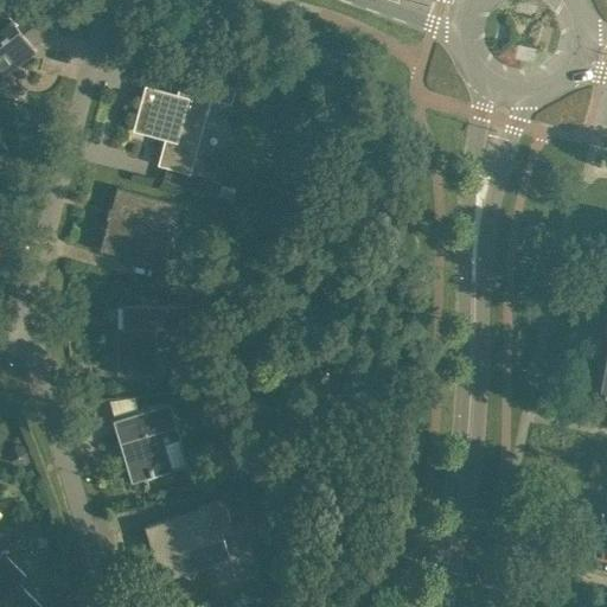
[(12,18),(2,6),(0,7),(0,78),(37,50),(32,44),(48,32),(27,6),(12,18)]
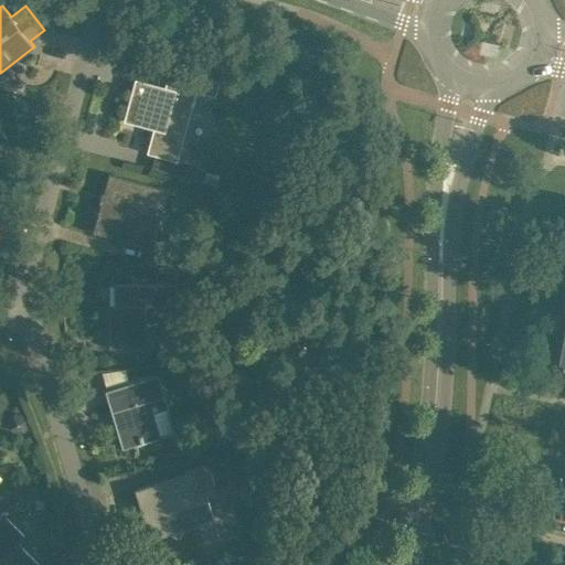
[(196,91),(215,96),(219,81),(170,67),(164,86),(135,78),(124,120),(158,129),(151,153),(177,160),(196,91)]
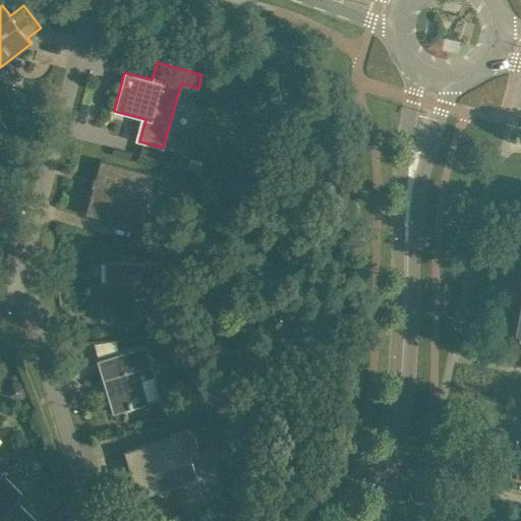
[(0,135),(8,129),(0,118),(0,148),(4,145),(0,139),(0,135)]
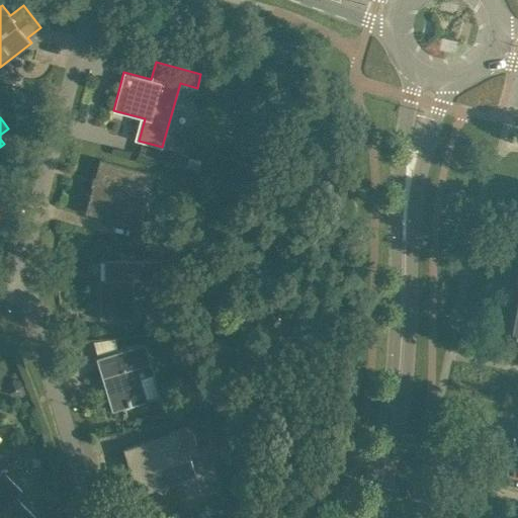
[(176,164),(179,154),(180,151),(162,146),(162,147),(159,159),(176,164)]
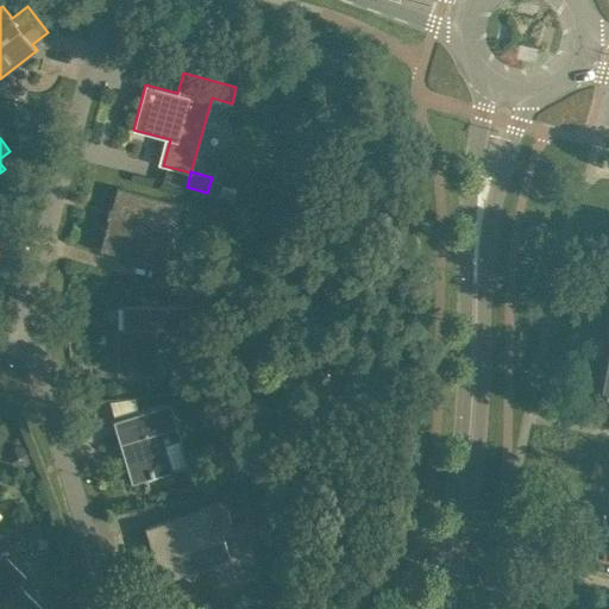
[(142,262),(162,267),(162,265),(165,267),(167,262),(149,257),(159,220),(176,225),(182,205),(118,187),(106,227),(105,227),(102,233),(105,234),(100,250),(124,256),(142,262)]
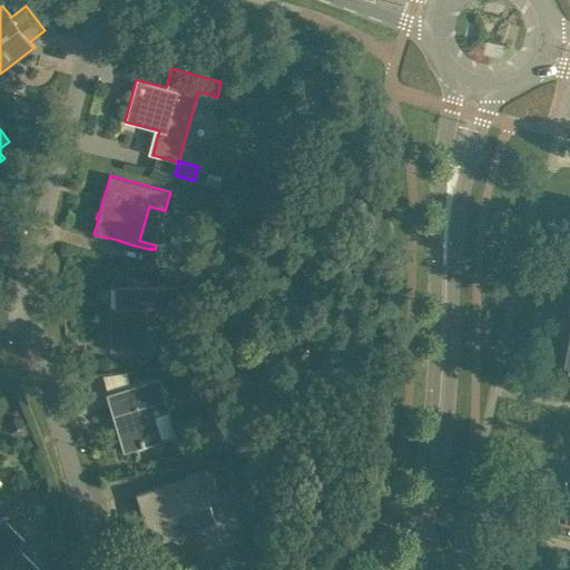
[(179,256),(155,249),(151,248),(151,249),(147,264),(146,269),(175,273),(179,256)]
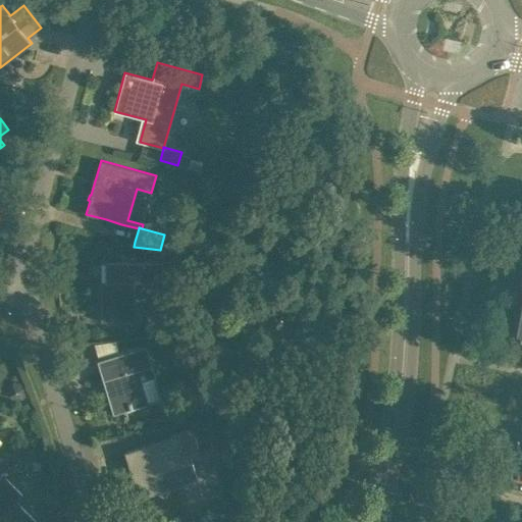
[(101,321),(121,321),(135,321),(135,281),(158,281),(158,262),(125,262),(105,262),(101,262),(101,280),(101,321)]
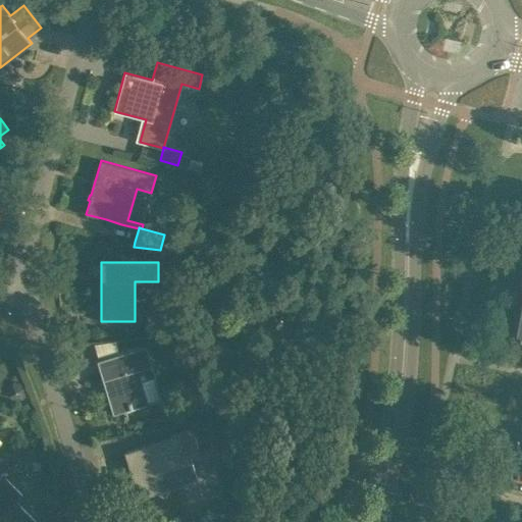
[(519,303),(518,310),(513,333),(521,334),(521,288),(521,292),(518,291),(516,302),(519,303)]
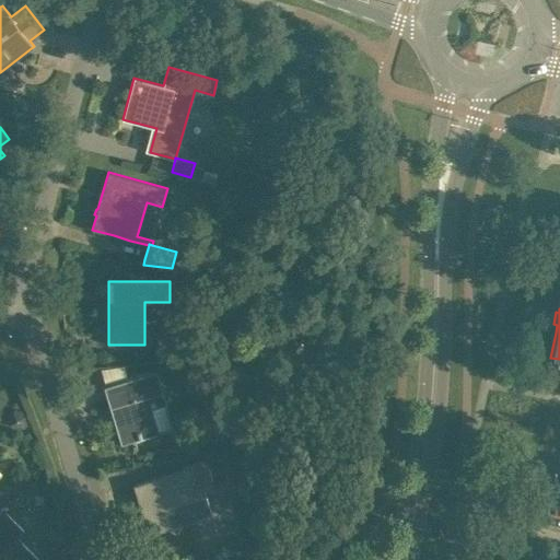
[(307,339),(300,340),(301,343),(298,345),(300,358),(311,357),(307,339)]
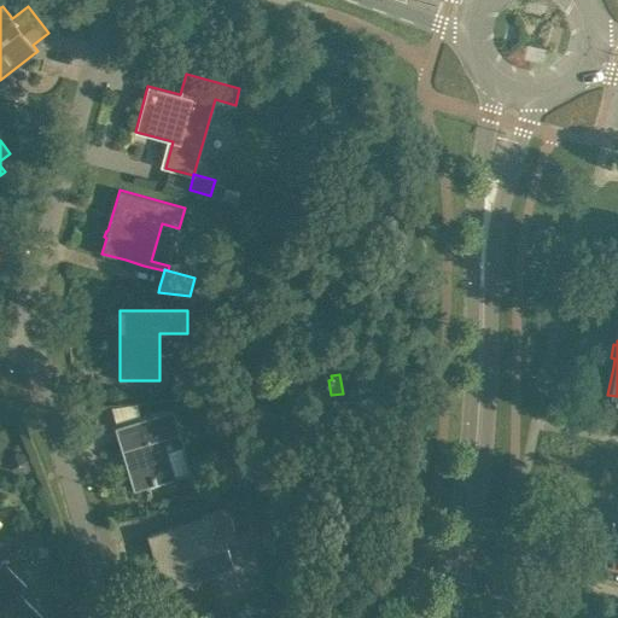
[(198,378),(176,380),(178,392),(199,390),(198,378)]
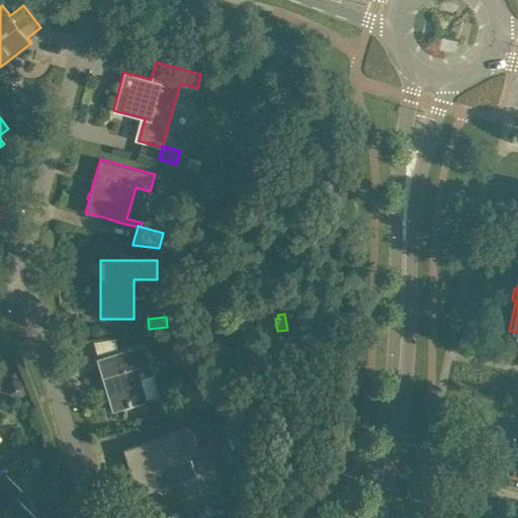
[(247,318),(235,320),(236,330),(248,329),(247,318)]
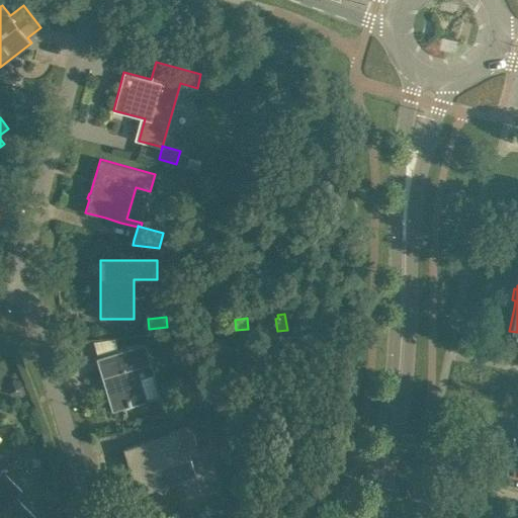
[(220,334),(235,332),(233,319),(218,321),(220,334)]
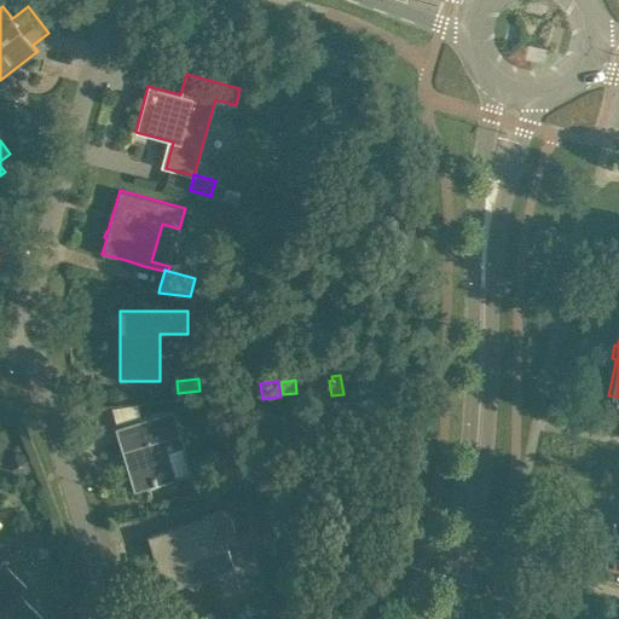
[(134,491),(157,484),(175,478),(167,451),(184,446),(172,409),(138,420),(115,427),(134,491)]
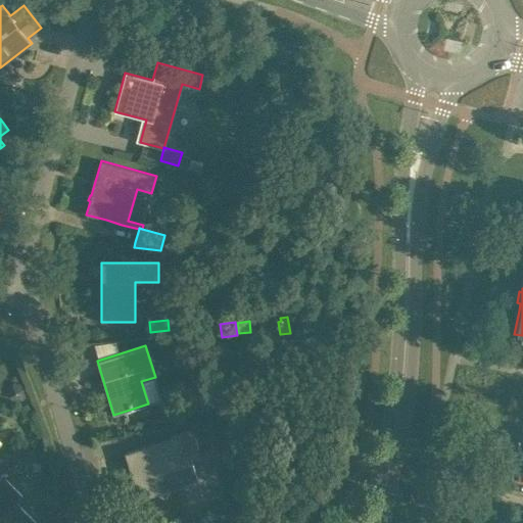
[(9,392),(12,398),(20,400),(25,387),(11,384),(9,392)]
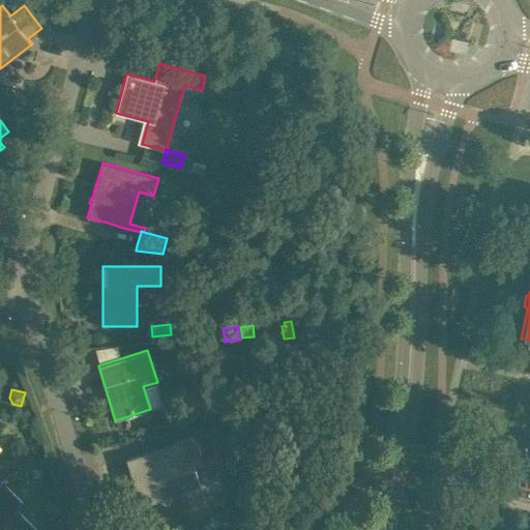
[(210,399),(212,419),(227,418),(224,398),(210,399)]
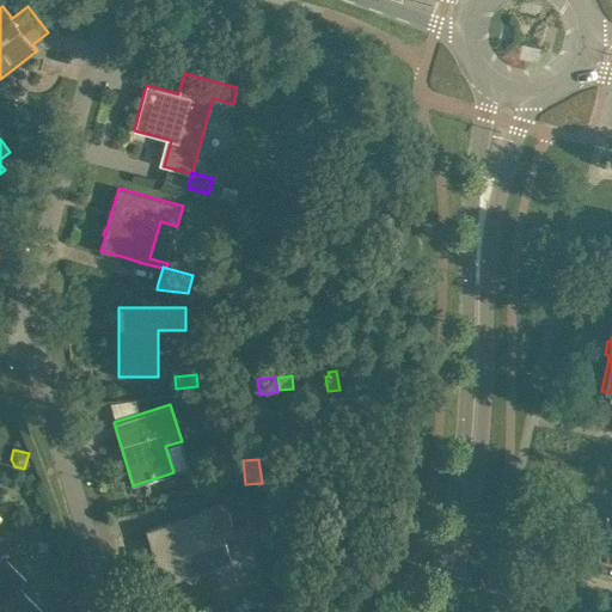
[(146,530),(150,543),(151,550),(155,548),(165,580),(160,582),(161,585),(183,577),(193,582),(197,574),(213,569),(214,570),(231,565),(221,534),(233,531),(225,501),(199,509),(200,513),(169,522),(146,530)]
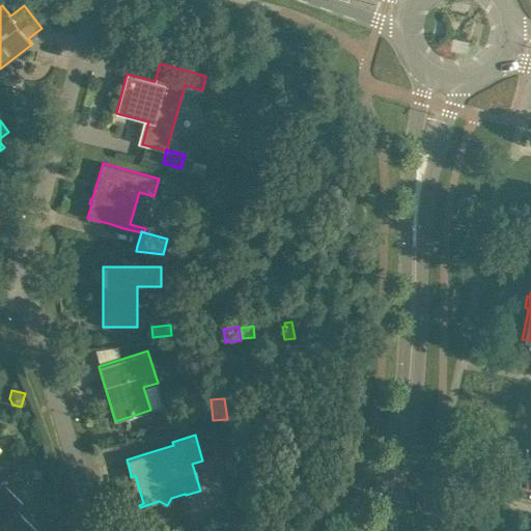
[(5,485),(0,491),(0,530),(33,530),(36,529),(17,509),(23,503),(5,485)]
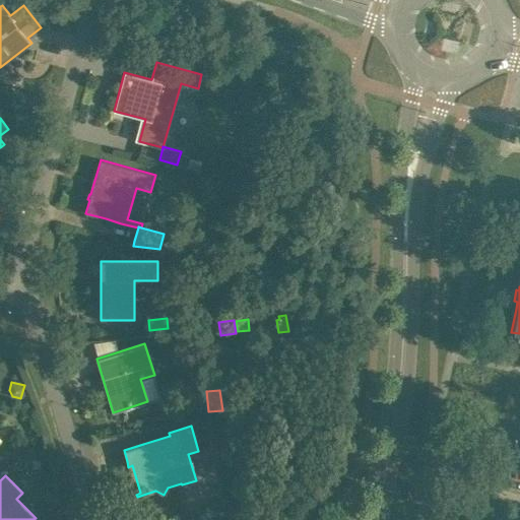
[(263,512),(277,505),(271,495),(257,502),(263,512)]
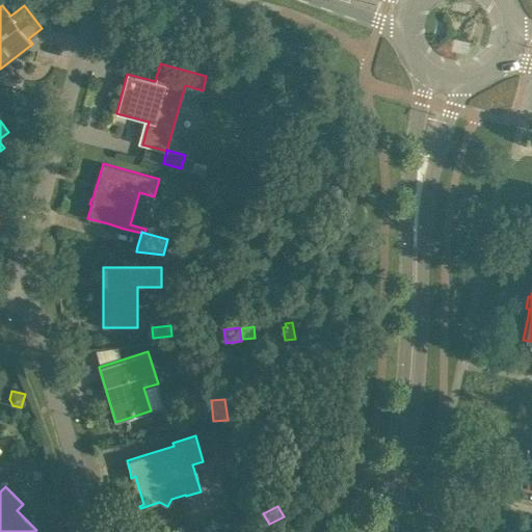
[(65,526),(61,521),(57,515),(47,525),(53,531),(62,531),(68,528),(65,526)]
